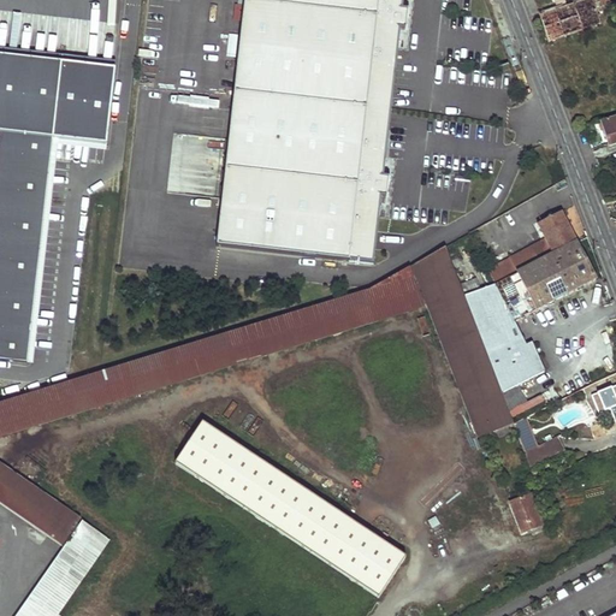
[(404,0),(244,0),(217,247),(374,264),(381,199),(388,199),(390,177),(384,177),(401,30),(407,30),(409,10),(403,9),(404,0)]
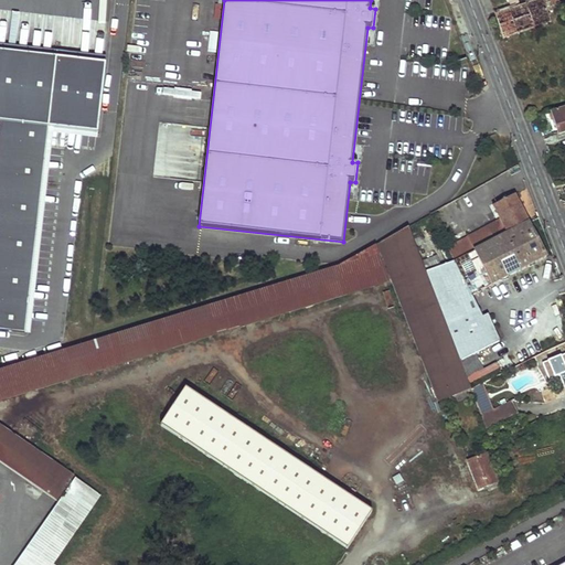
[(494,12),(503,38),(551,21),(548,12),(544,0),(531,0),(498,12),(494,12)]
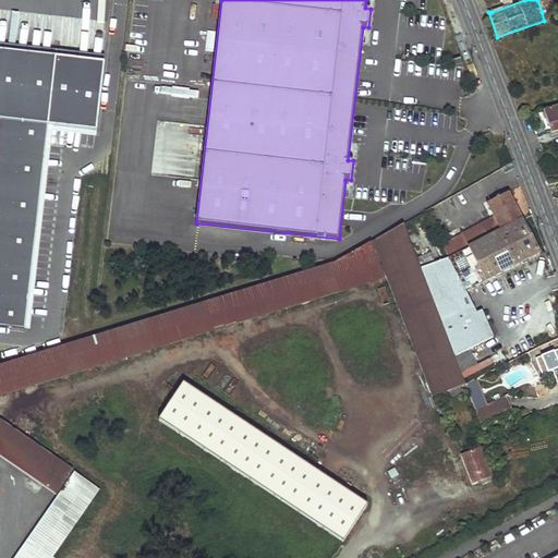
[(557,0),(537,0),(542,12),(557,7),(557,4),(557,3),(557,2),(557,0)]
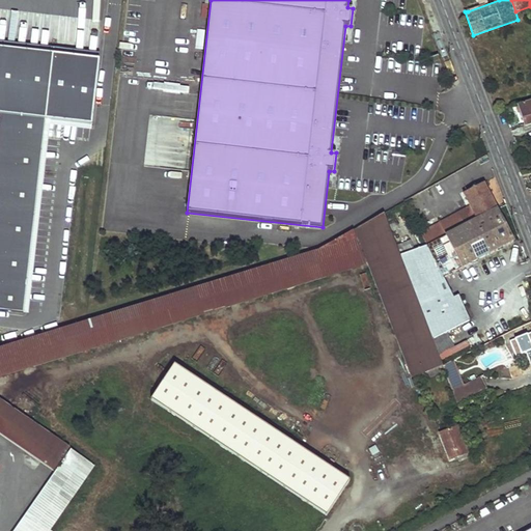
[(0,42),(0,48),(53,54),(54,48),(0,42)]
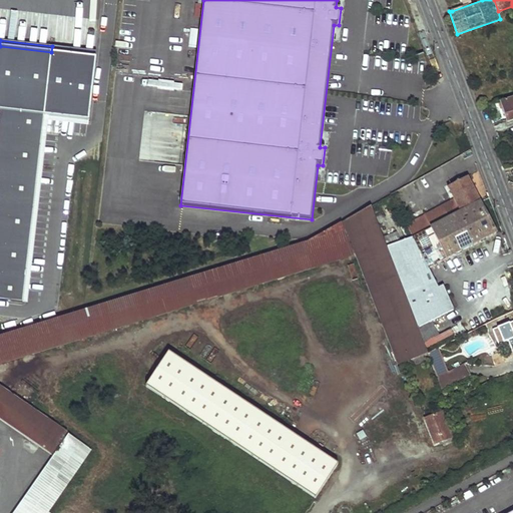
[(0,300),(23,303),(44,114),(86,120),(95,55),(51,52),(0,46),(0,300)]
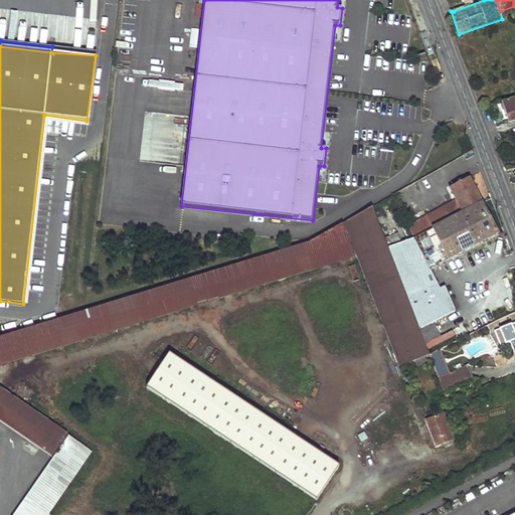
[(514,96),(502,101),(508,121),(514,118),(514,96)]
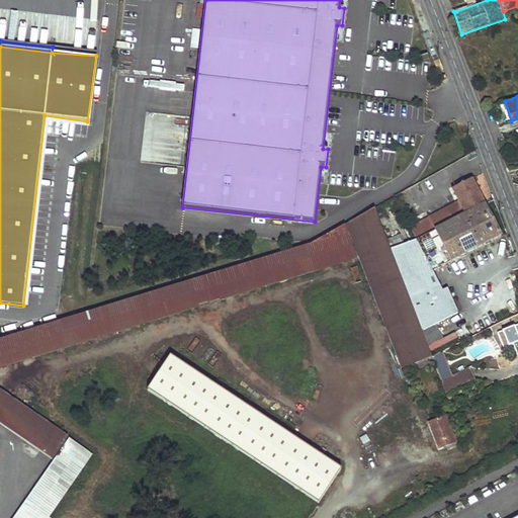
[(23,306),(27,306),(50,116),(45,115),(23,306)]
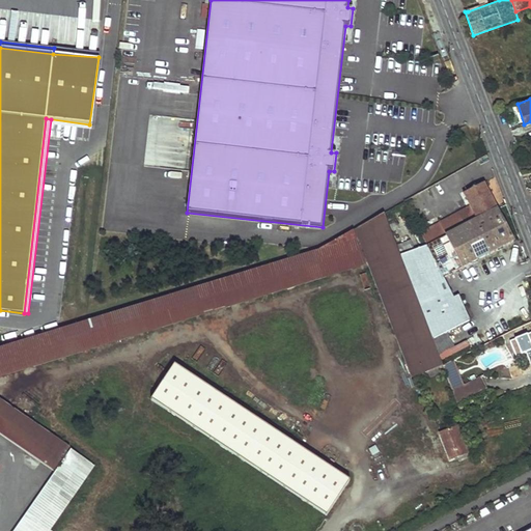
[(472,205),(422,230),(428,244),(498,208),(485,182),(466,192),(472,205)]
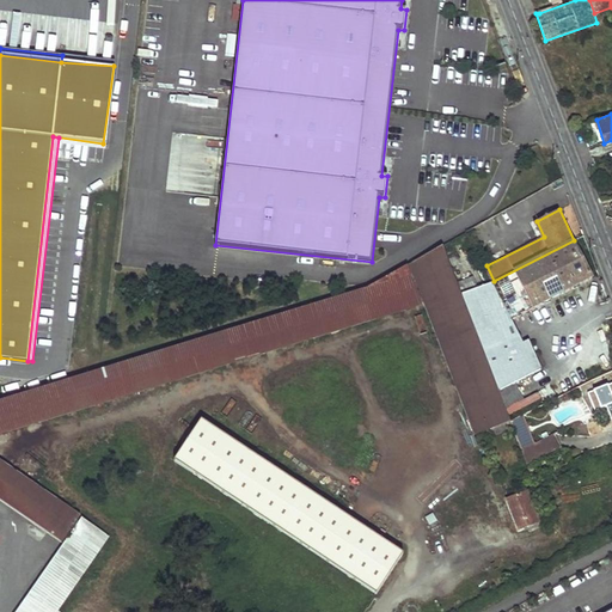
[(574,240),(494,281),(512,320),(593,277),(574,240)]
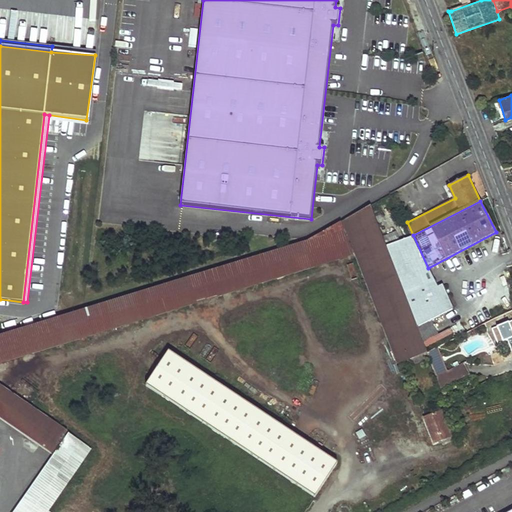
[(356,253),(389,338),(418,327),(388,246),(372,204),(344,221),(356,253)]
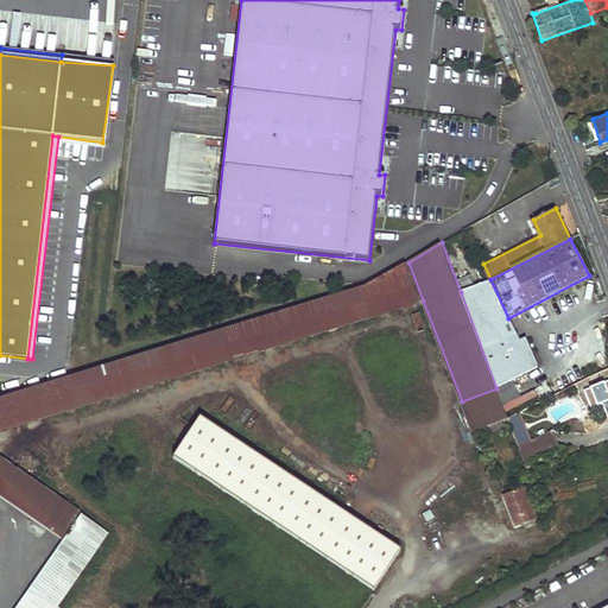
[(363,287),(372,317),(423,301),(409,263),(363,287)]
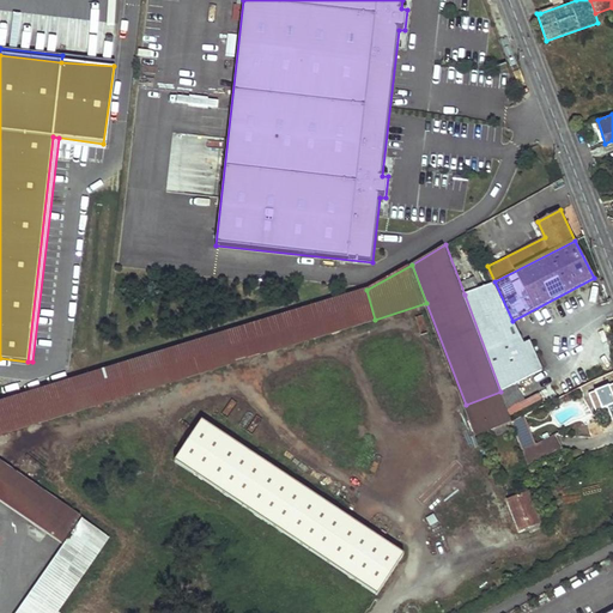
[(465,295),(501,392),(517,384),(544,370),(529,340),(525,344),(513,321),(495,281),(465,295)]
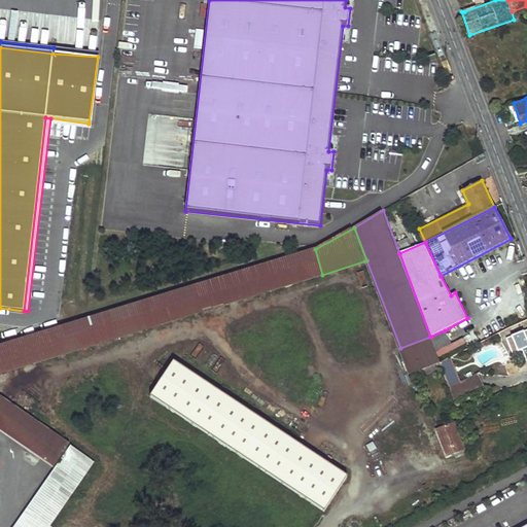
[(0,345),(0,429),(54,465),(69,443),(0,396),(0,372),(322,275),(315,249),(0,345)]
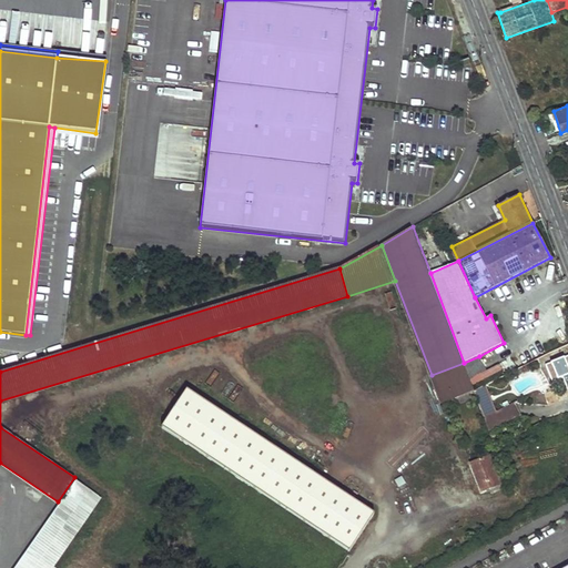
[(479,356),(464,363),(469,376),(469,377),(485,371),(479,356)]
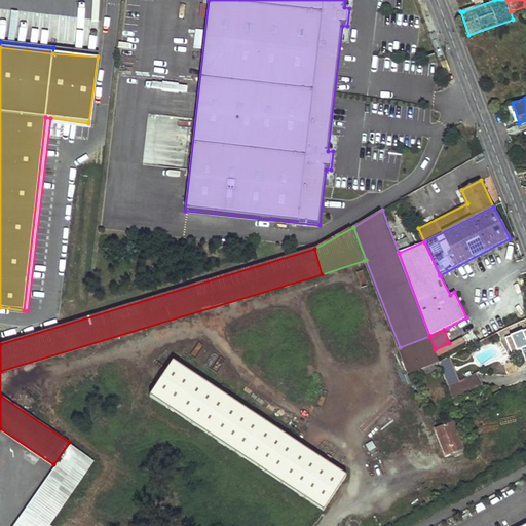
[(400,347),(410,374),(439,362),(435,349),(435,348),(429,336),(400,347)]
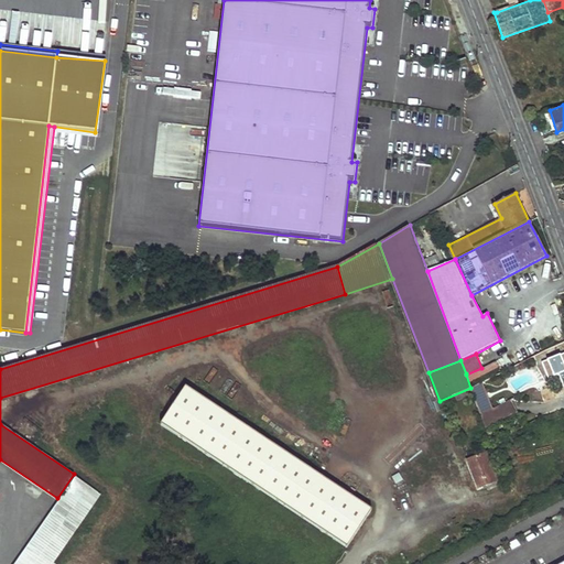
[(563,371),(561,373),(527,391),(532,396),(534,393),(542,401),(549,396),(550,398),(556,392),(552,387),(561,379),(563,386),(563,371)]
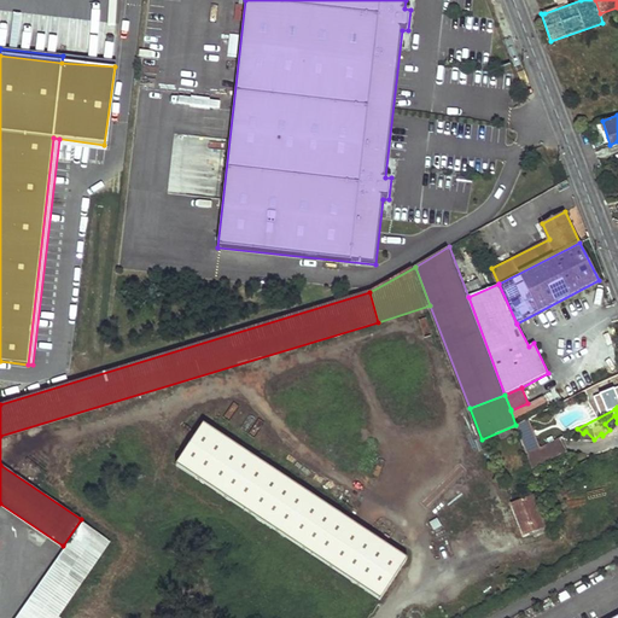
[(564,417),(569,426),(586,417),(581,408),(564,417)]
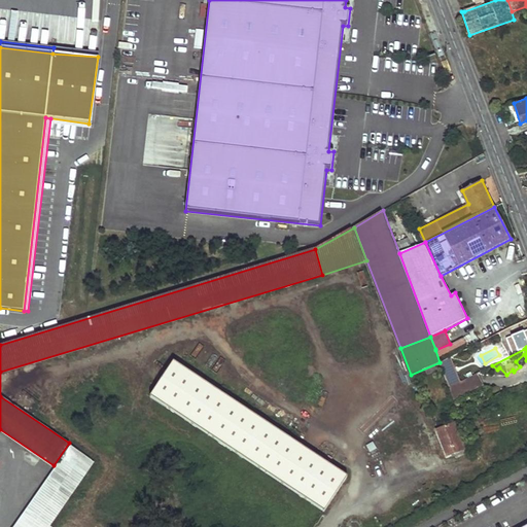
[(174,360),(150,396),(324,511),(348,476),(174,360)]
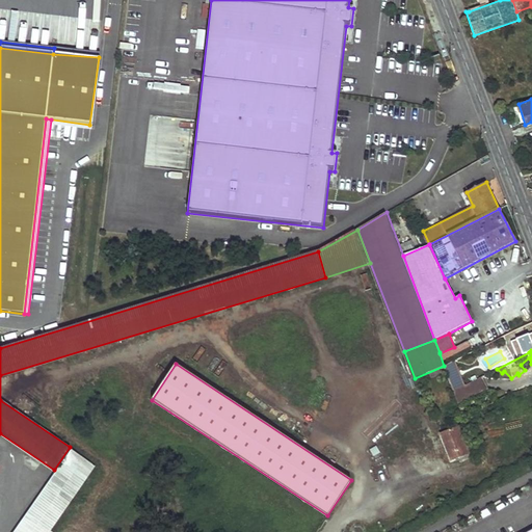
[(415,378),(417,383),(447,371),(444,366),(415,378)]
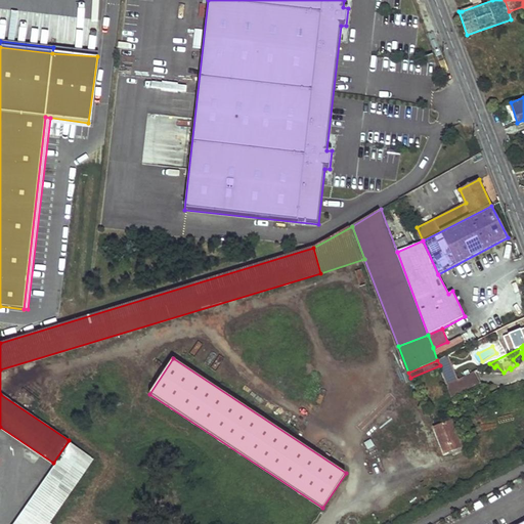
[(439,367),(447,383),(457,378),(449,363),(439,367)]
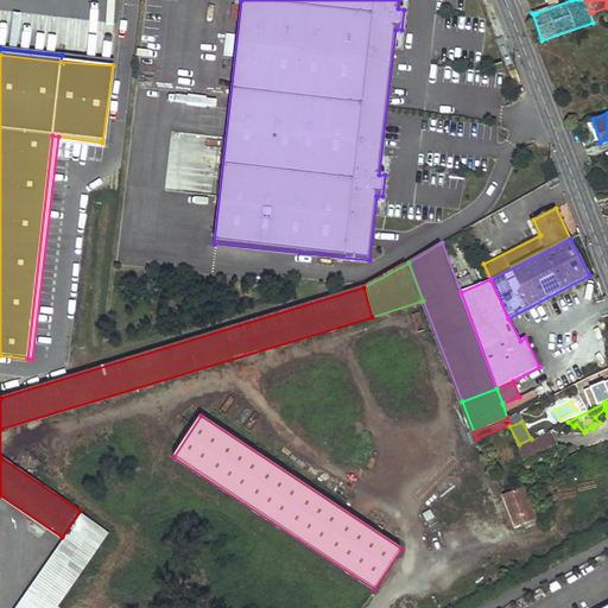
[(523,456),(556,449),(552,435),(519,442),(523,456)]
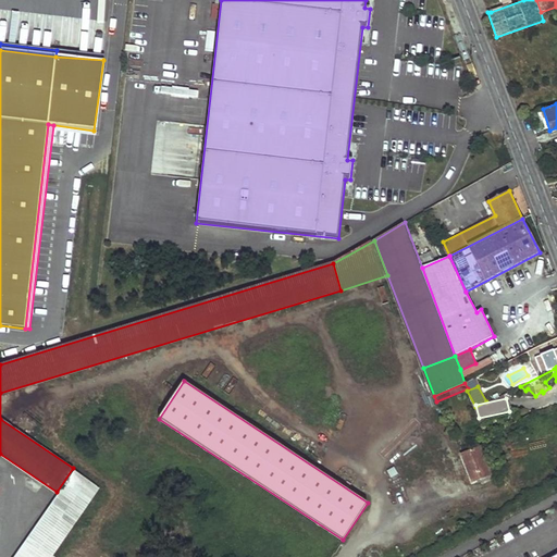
[(461,454),(472,481),(491,474),(481,446),(461,454)]
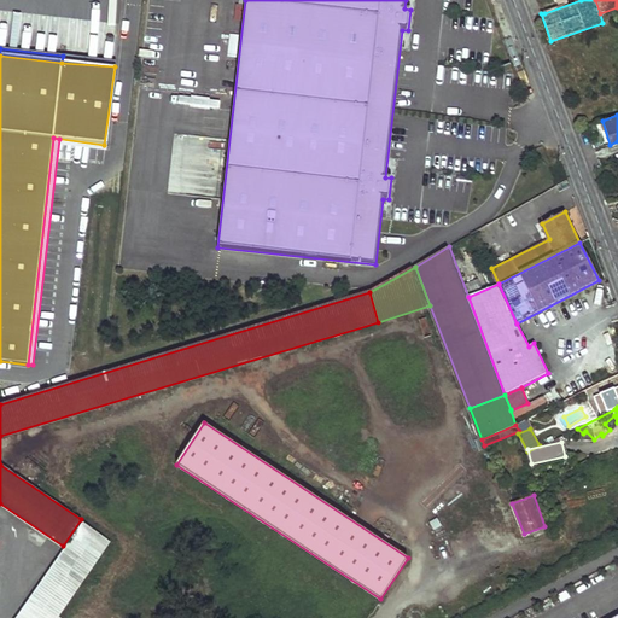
[(66,549),(93,566),(111,540),(83,522),(66,549)]
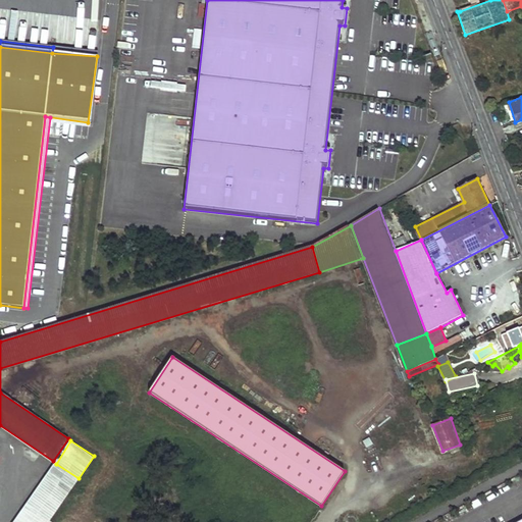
[(56,464),(14,521),(48,521),(79,478),(56,464)]
